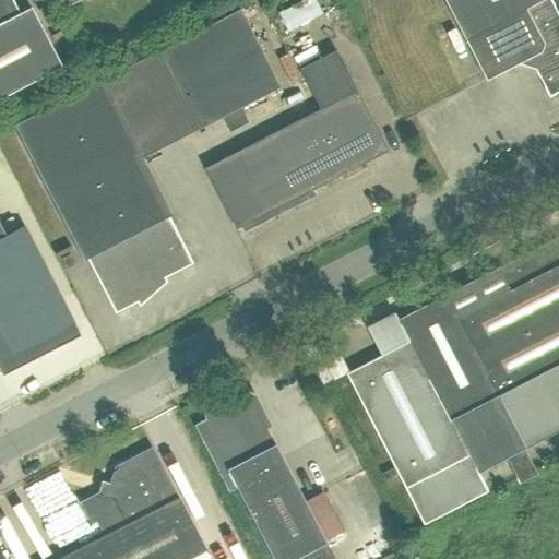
[(0,0),(0,99),(61,69),(30,9),(19,14),(10,0),(0,0)]
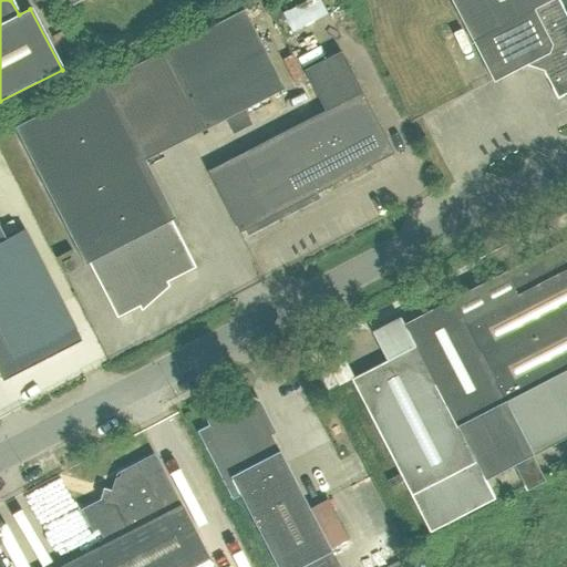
[(81,0),(57,0),(62,10),(81,0)]
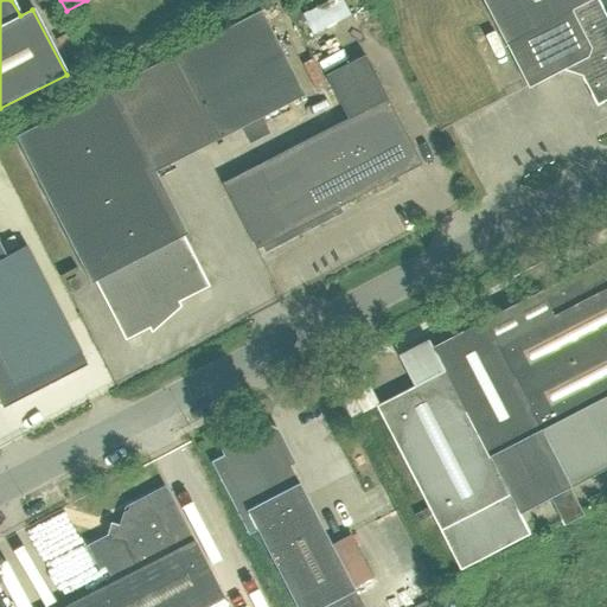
[(302,24),(340,6),(338,0),(301,0),(293,5),(302,24)]
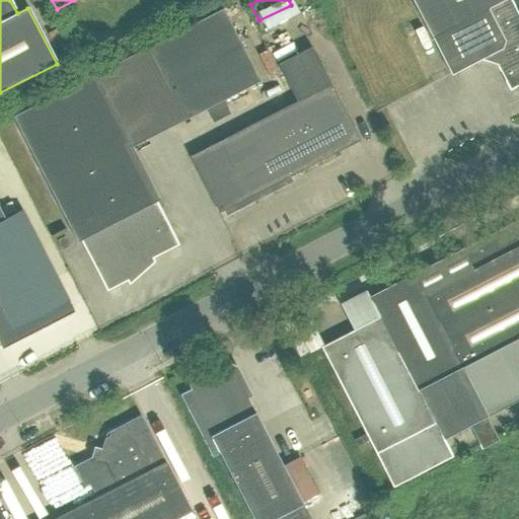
[(411,0),(450,75),(491,54),(509,90),(518,84),(518,17),(510,0),(501,0),(491,6),(487,0),(411,0)]
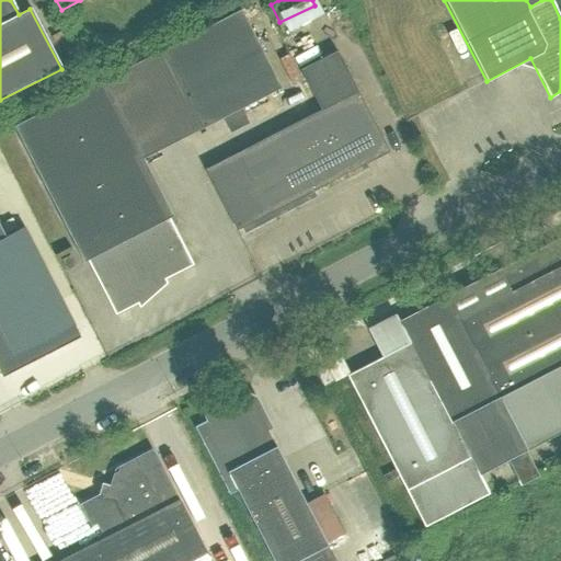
[(168,217),(172,215),(142,158),(279,87),(239,8),(11,125),(81,260),(86,258),(114,315),(136,302),(133,295),(192,264),(168,217)]
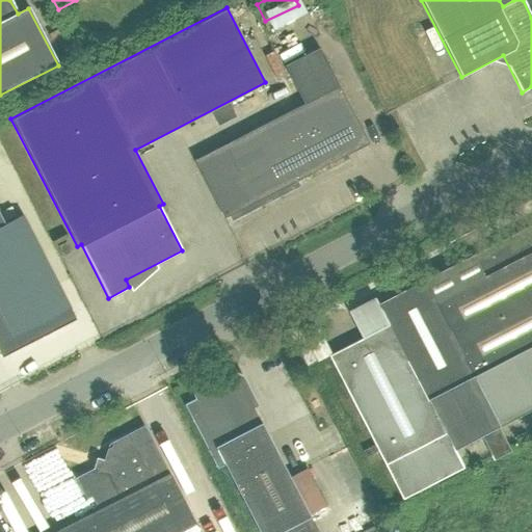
[(284,67),(303,105),(194,161),(223,219),(368,144),(319,49),(284,67)]
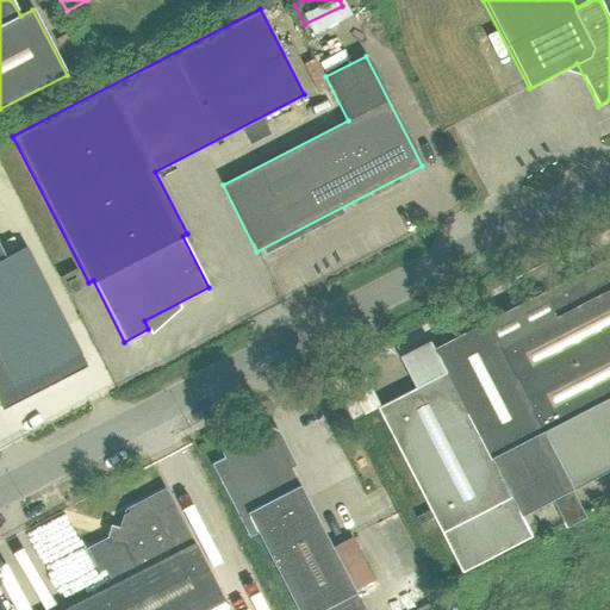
[(0,249),(0,400),(10,404),(10,405),(87,366),(26,247),(4,257),(0,249)]
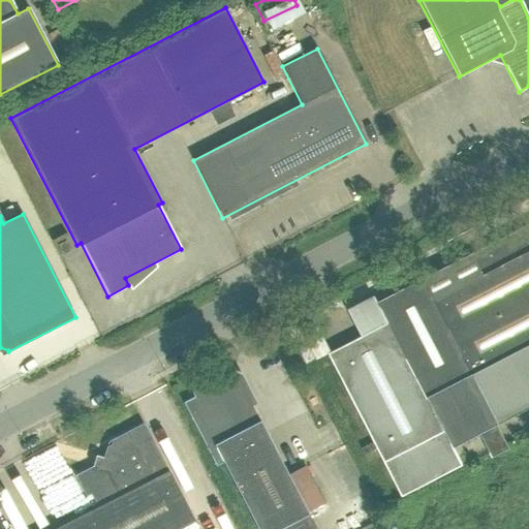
[(360,337),(327,353),(372,442),(361,448),(365,455),(376,448),(400,497),(461,465),(452,447),(528,407),(528,224),(376,303),(386,323),(360,337)]
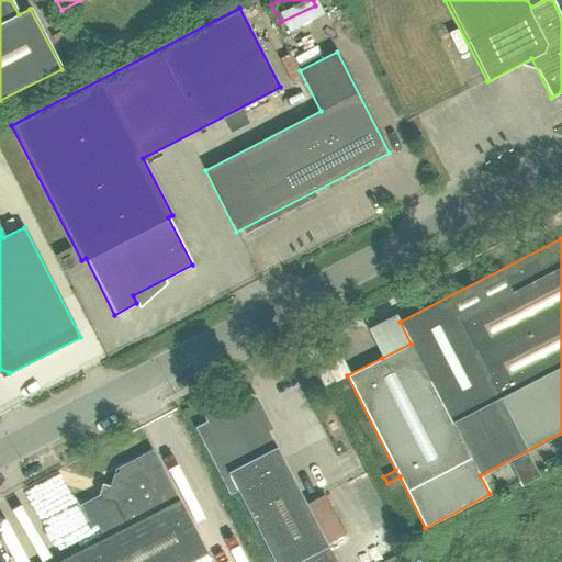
[(372,349),(402,338),(391,306),(360,318),(372,349)]
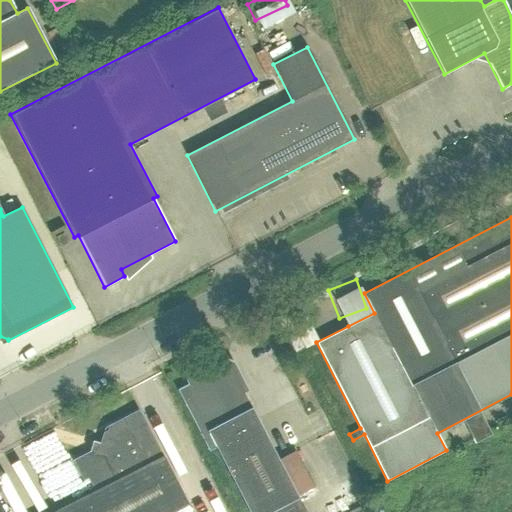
[(222,366),(177,389),(209,451),(216,447),(248,511),(305,511),(297,496),(314,487),(295,451),(278,459),(232,369),(233,366),(223,362),(222,366)]
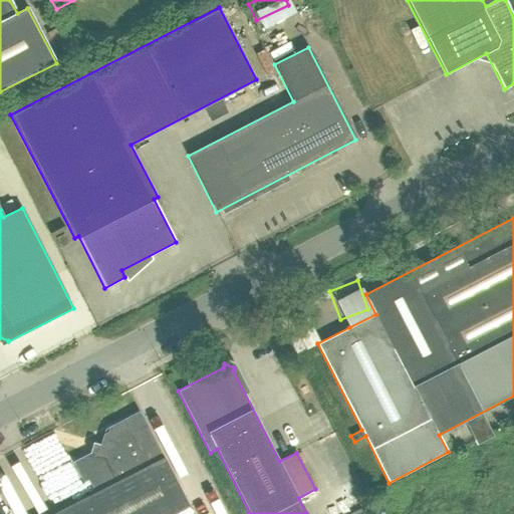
[(170,513),(187,505),(164,460),(140,414),(123,421),(107,430),(109,434),(103,437),(100,445),(94,443),(91,453),(74,462),(84,481),(89,479),(97,494),(58,513),(4,513),(0,505),(0,513),(170,513)]
